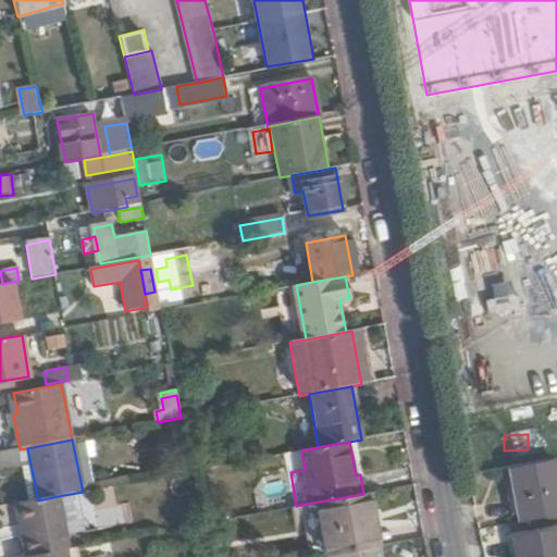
[(0,470),(31,465),(27,448),(20,449),(0,454),(0,470)]
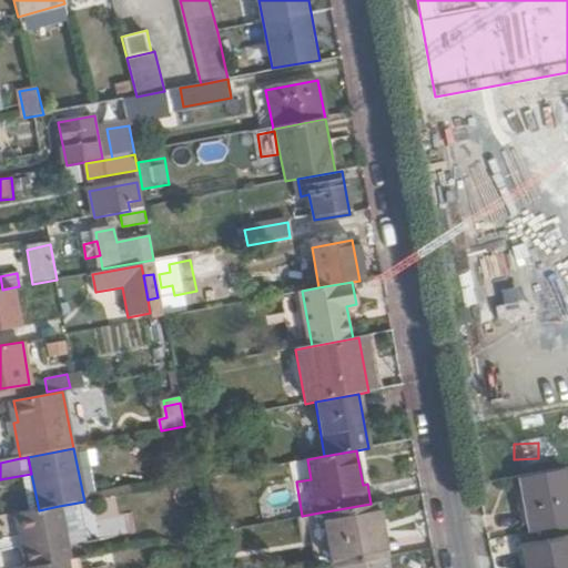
[(567,488),(565,470),(520,479),(529,534),(567,526),(567,488)]
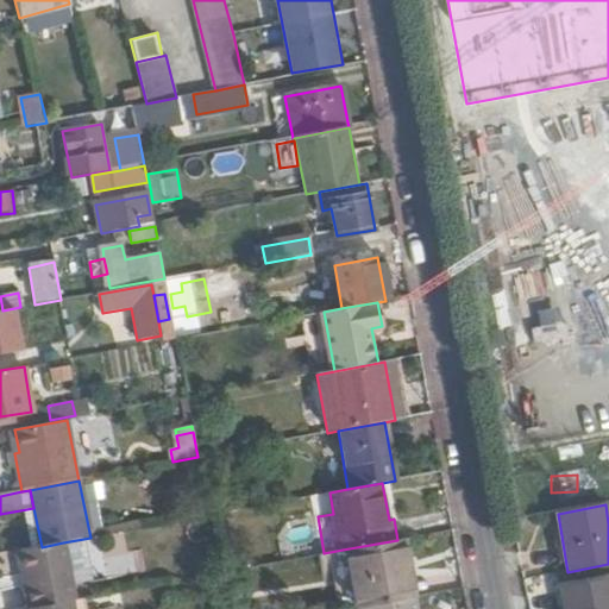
[(343,550),(353,608),(358,608),(385,603),(413,598),(415,597),(405,539),(397,540),(343,550)]
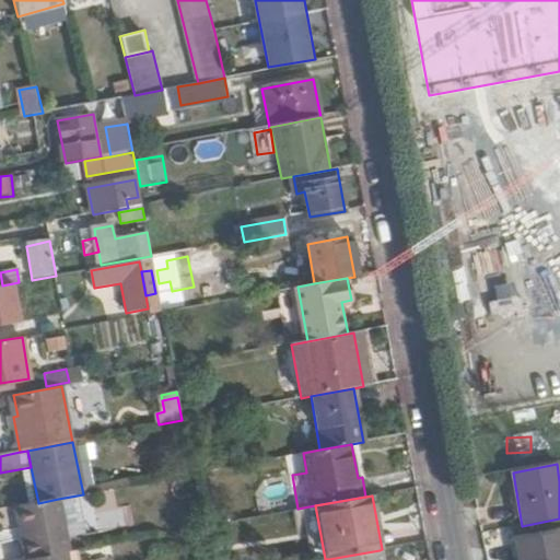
[(69,553),(58,499),(38,503),(16,508),(26,559),(38,559),(66,555),(69,553)]
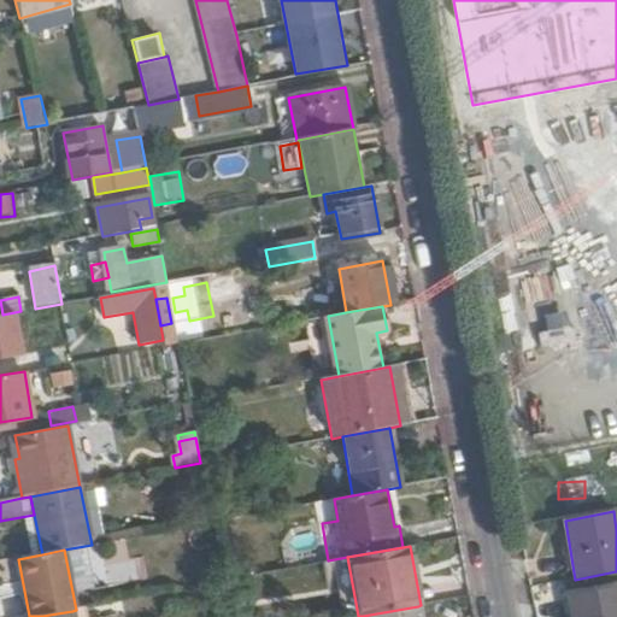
[(616,616),(616,589),(571,599),(574,616),(616,616)]
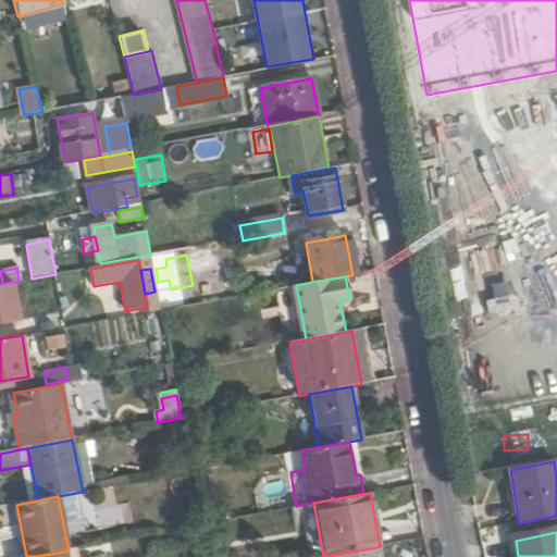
[(353,552),(327,556),(379,556),(378,547),(353,552)]
